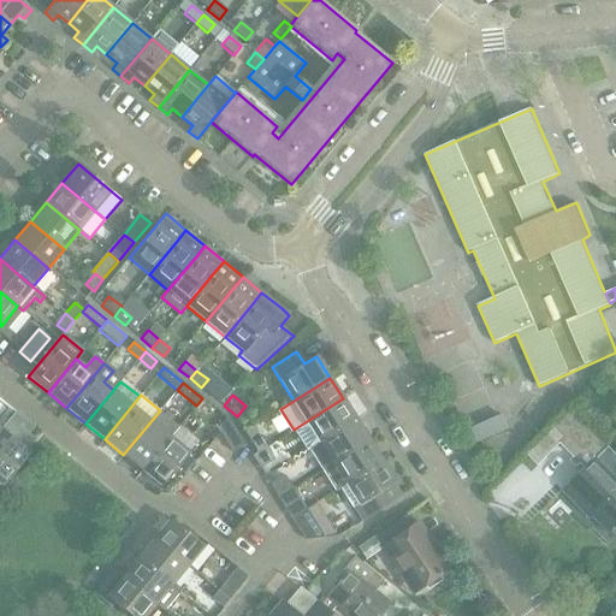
[(356,419),(343,398),(294,430),(307,450),(309,449),(356,419)]
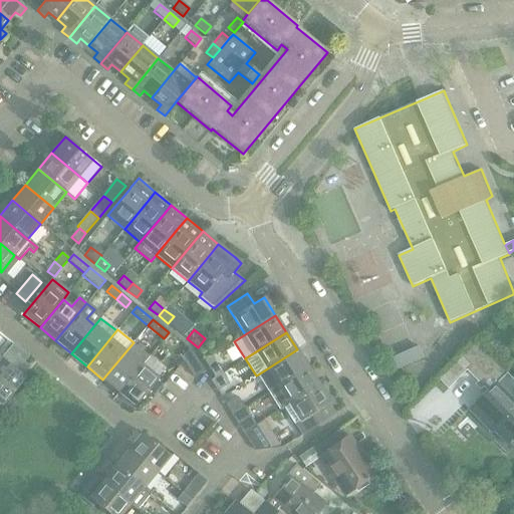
[(513,378),(476,341),(440,378),(449,388),(468,369),(490,392),(472,411),(486,424),(487,423),(509,444),(513,439),(513,378)]
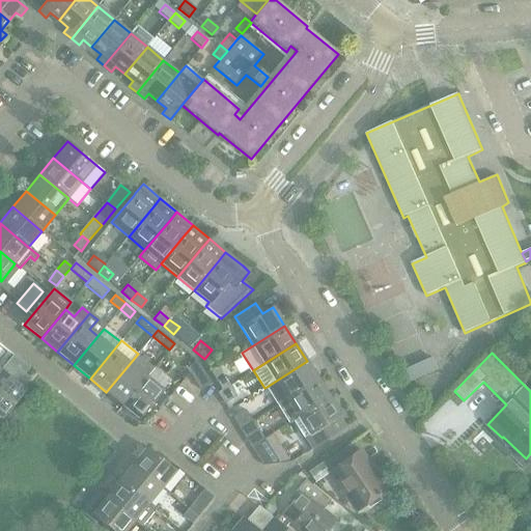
[(106,392),(122,406),(155,367),(138,354),(106,392)]
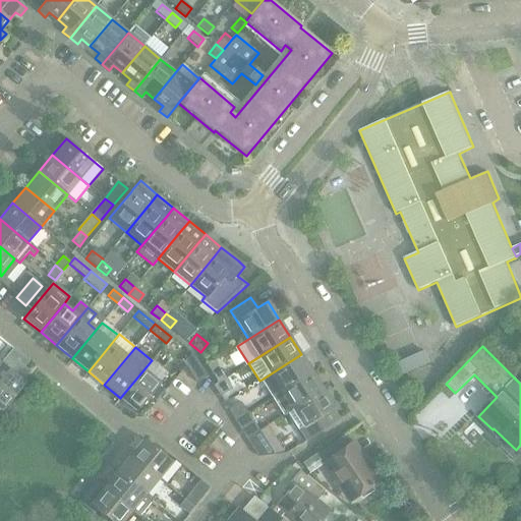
[(5,359),(12,365),(20,356),(13,350),(5,359)]
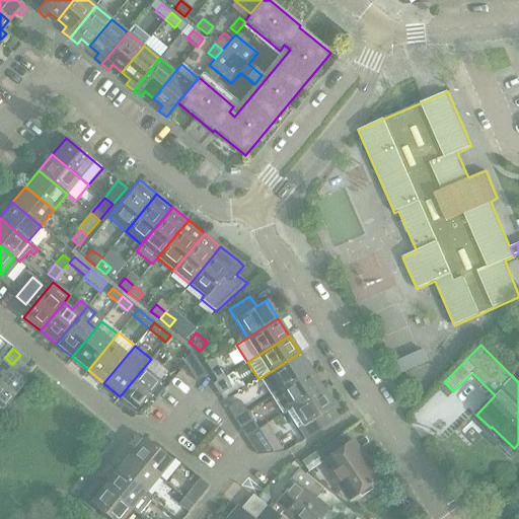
[(424,352),(394,365),(399,376),(429,363),(424,352)]
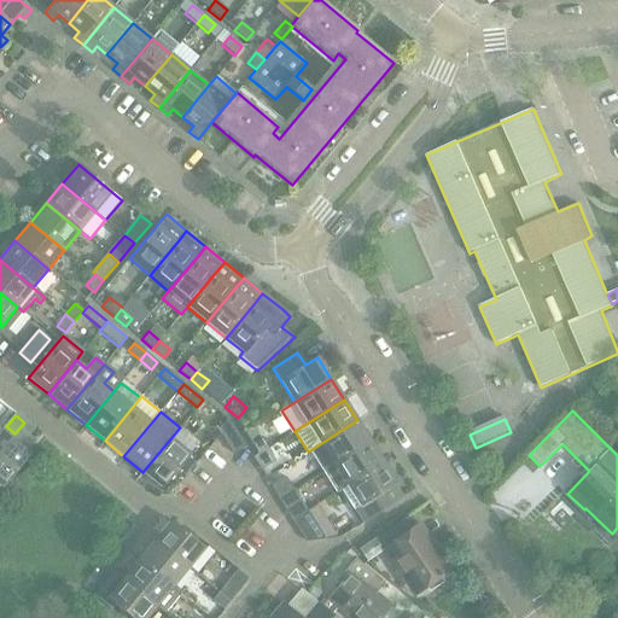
[(371,442),(357,420),(310,450),(324,471),(371,442)]
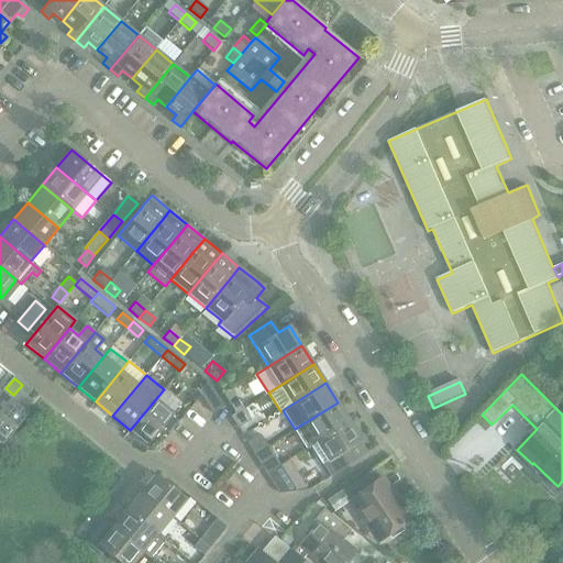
[(213,414),(224,407),(209,384),(198,390),(213,414)]
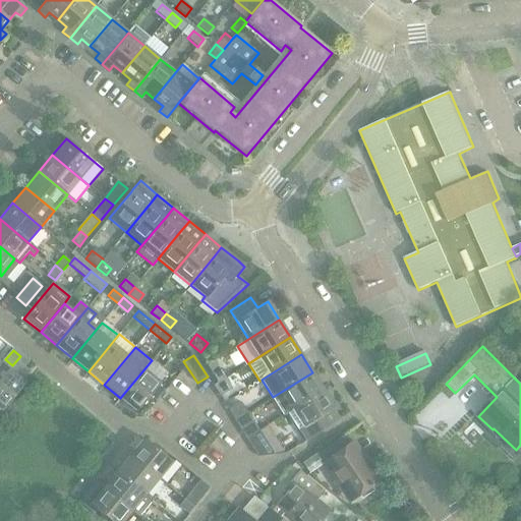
[(26,361),(20,356),(12,365),(18,370),(26,361)]
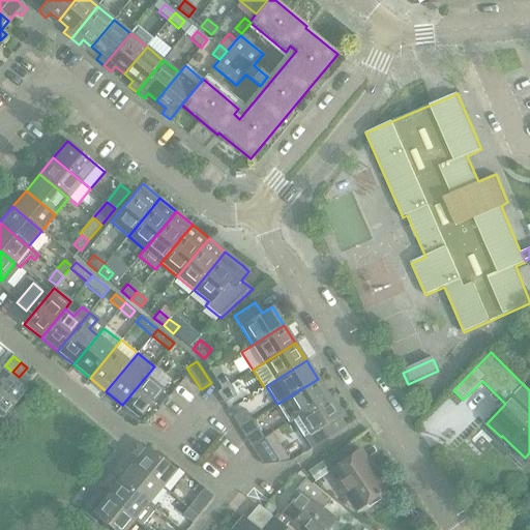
[(163,374),(154,366),(122,405),(140,419),(153,403),(163,391),(164,390),(155,383),(163,374)]
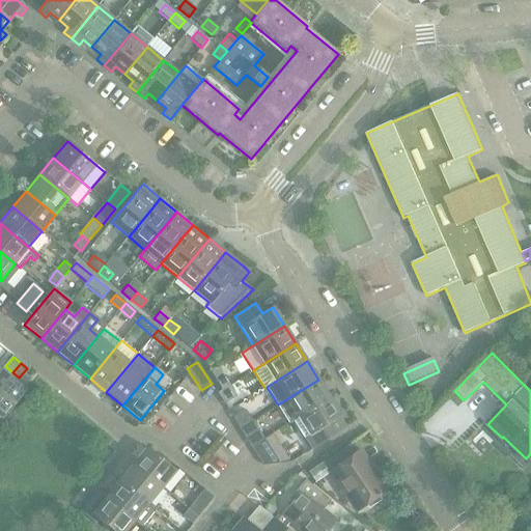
[(211,372),(222,390),(229,386),(219,367),(211,372)]
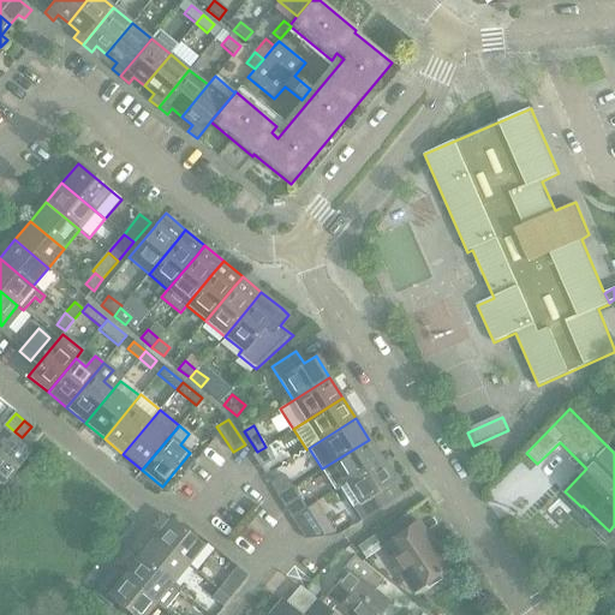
[(0,448),(11,436),(0,428),(0,448)]
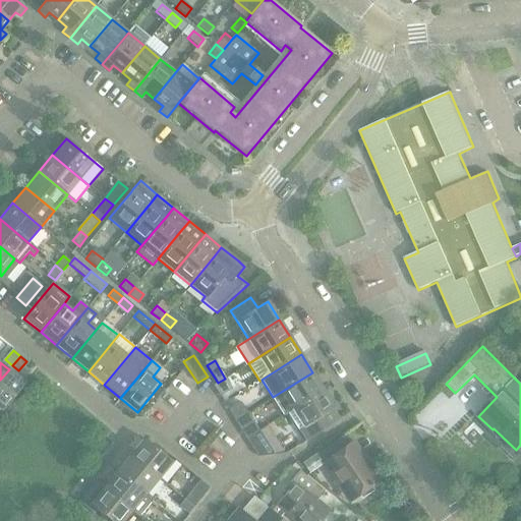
[(25,384),(9,369),(0,380),(0,410),(2,412),(25,384)]
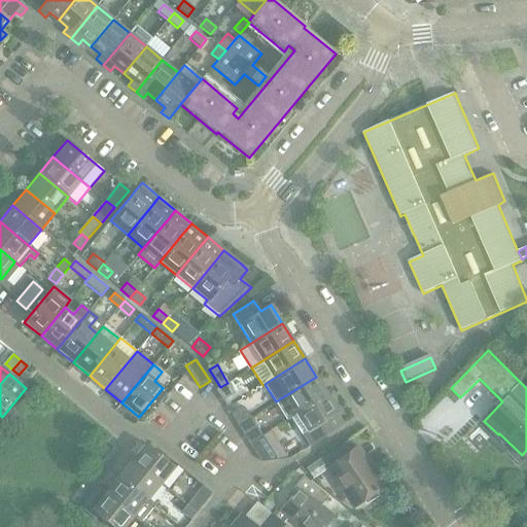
[(287,419),(291,417),(327,394),(316,377),(276,401),(287,419)]
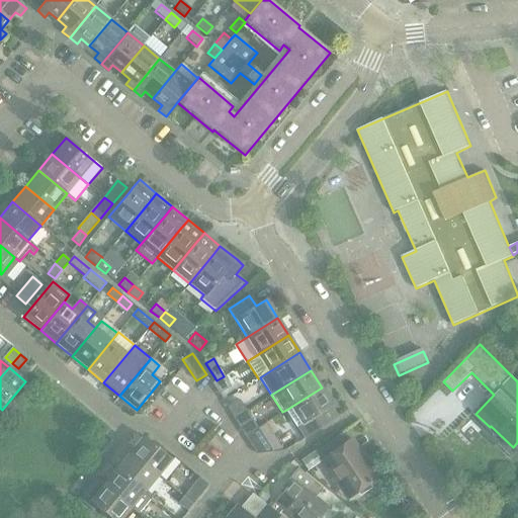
[(224,376),(217,380),(212,383),(219,395),(231,386),(224,376)]
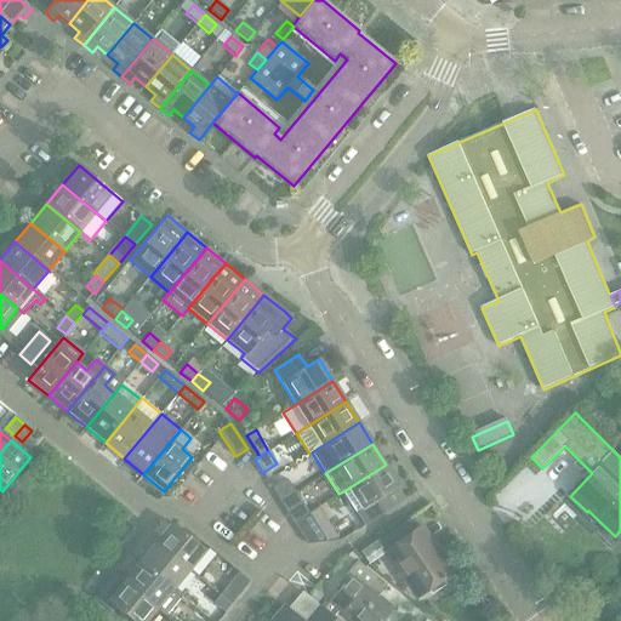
[(191,459),(180,472),(187,478),(197,465),(191,459)]
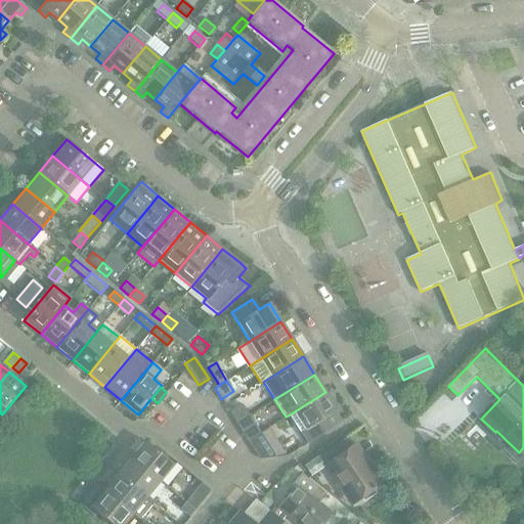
[(337,410),(325,392),(290,415),(308,443),(341,423),(335,412),(337,410)]
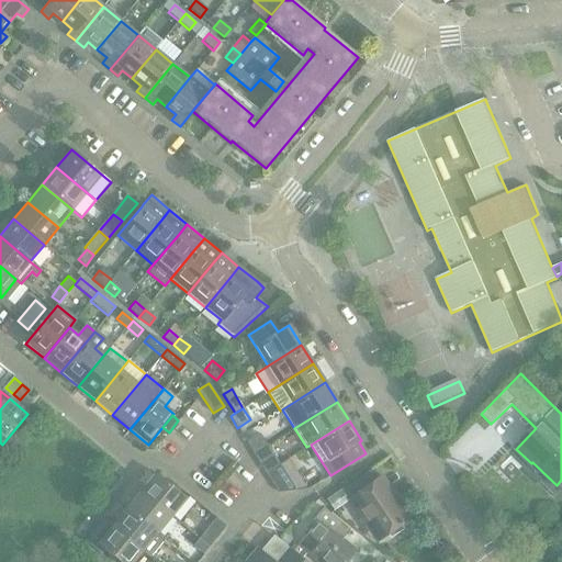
[(247,442),(254,454),(267,446),(260,435),(247,442)]
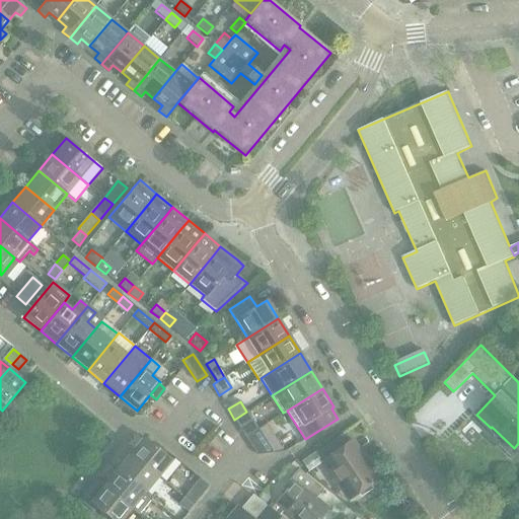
[(245,437),(257,429),(246,412),(234,420),(245,437)]
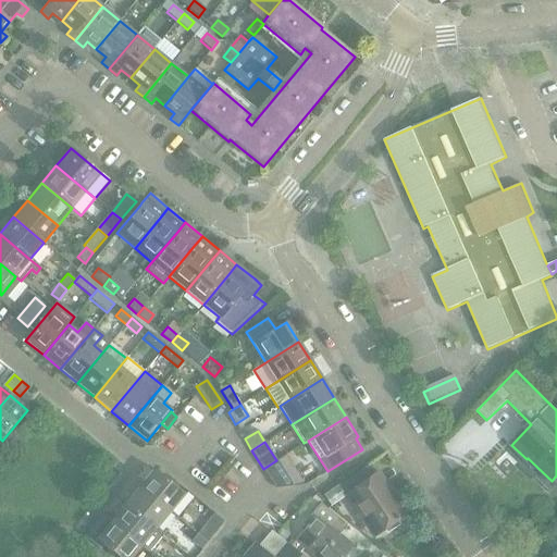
[(275,489),(293,486),(276,460),(263,469),(275,489)]
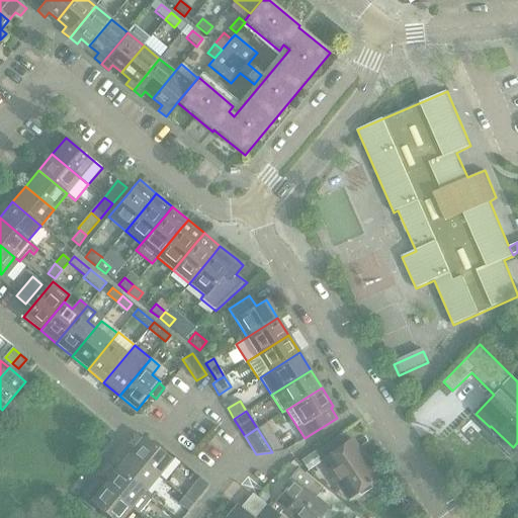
[(341,433),(315,451),(321,460),(322,462),(330,473),(333,471),(350,497),(378,478),(360,451),(357,453),(349,441),(347,442),(342,434),(341,433)]
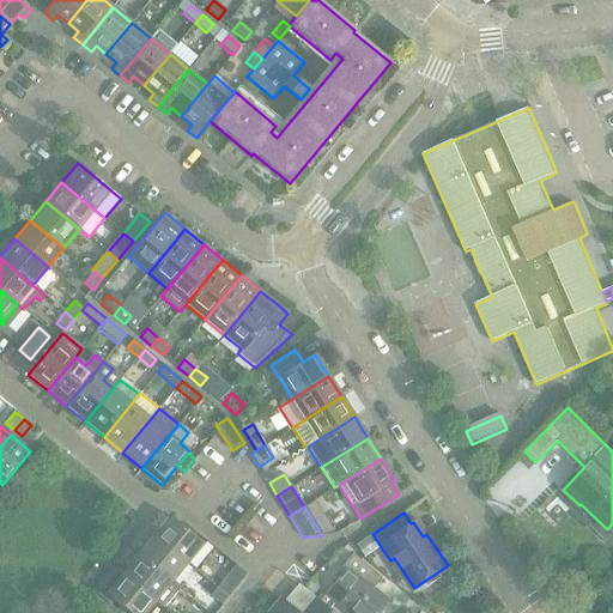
[(169,516),(153,536),(187,564),(194,570),(214,547),(205,540),(202,544),(169,516)]
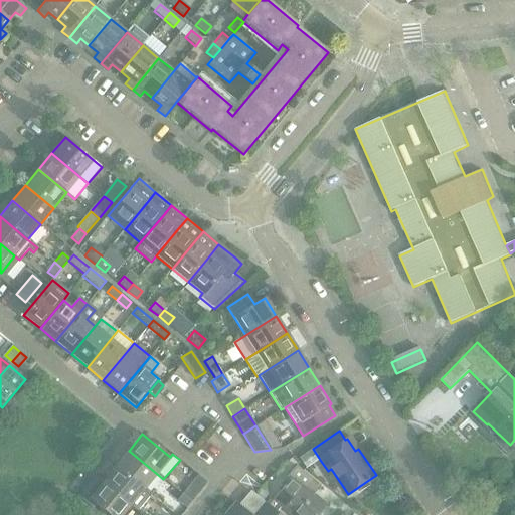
[(313,449),(298,458),(306,469),(320,460),(319,458),(313,449)]
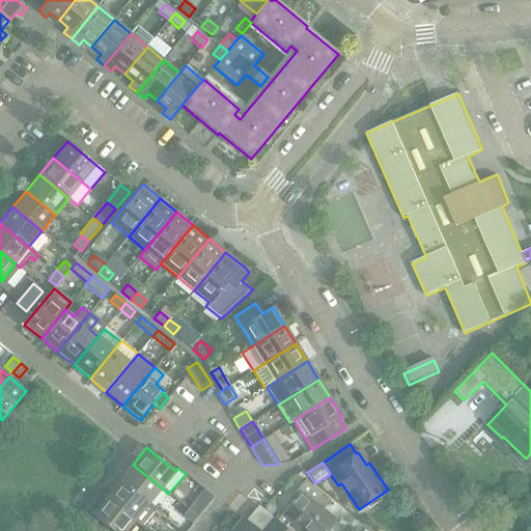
[(133,465),(119,481),(148,505),(162,488),(133,465)]
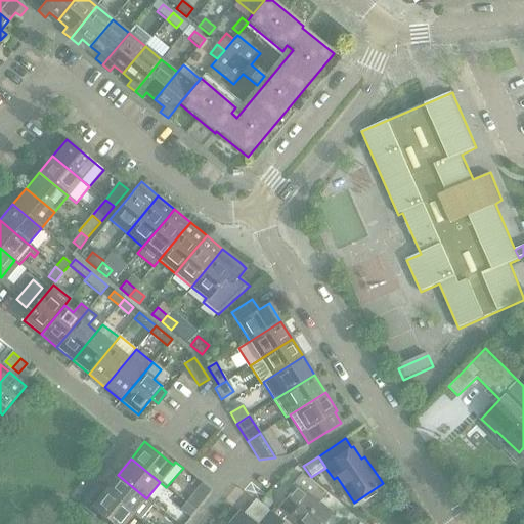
[(297,523),(322,523),(331,514),(318,504),(325,494),(301,474),(293,484),(296,487),(278,508),(297,523)]
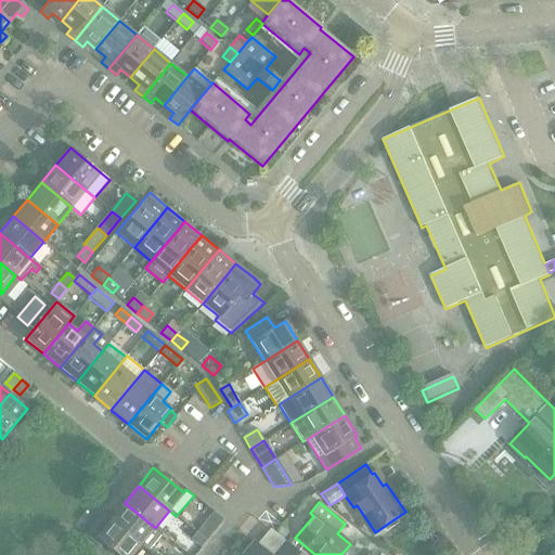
[(111,519),(141,545),(149,551),(163,533),(155,528),(125,503),(111,519)]
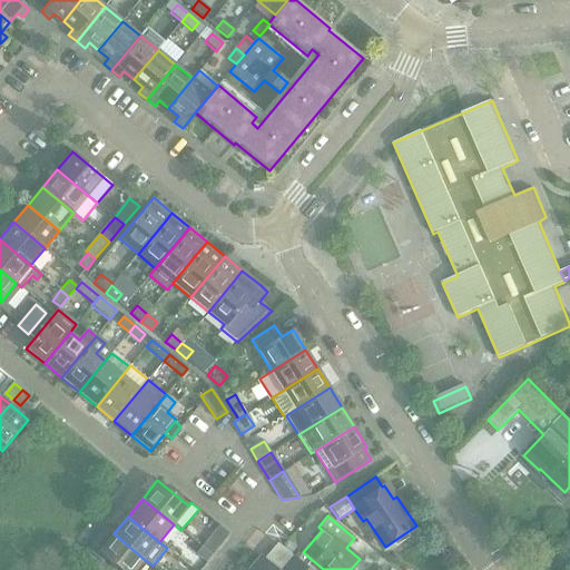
[(219,526),(202,547),(212,556),(229,533),(219,526)]
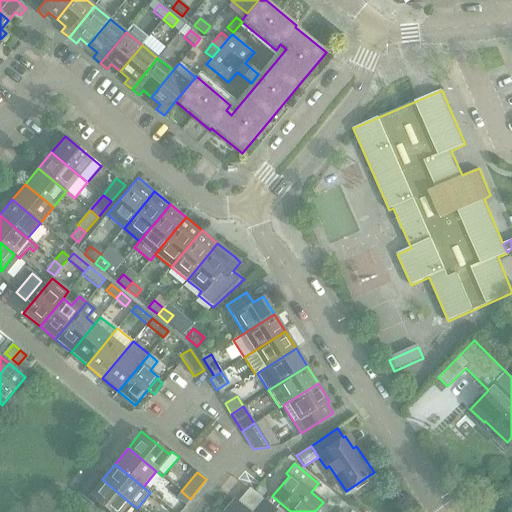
[(80,491),(78,493),(91,504),(94,501),(107,511),(122,511),(130,503),(102,479),(95,473),(94,473),(80,491)]
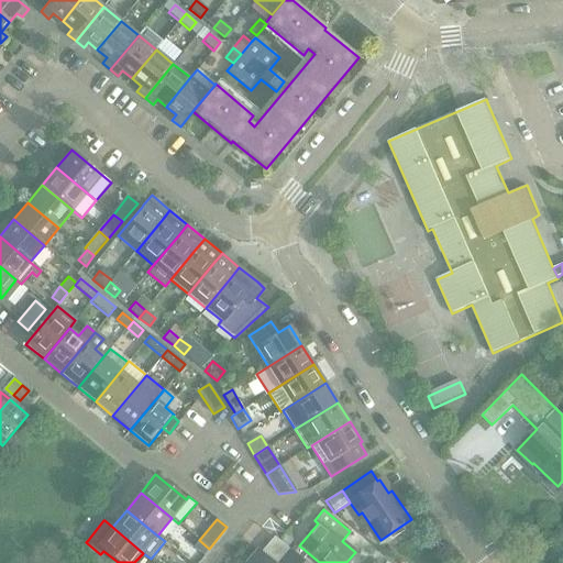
[(203,555),(209,549),(199,540),(194,548),(203,555)]
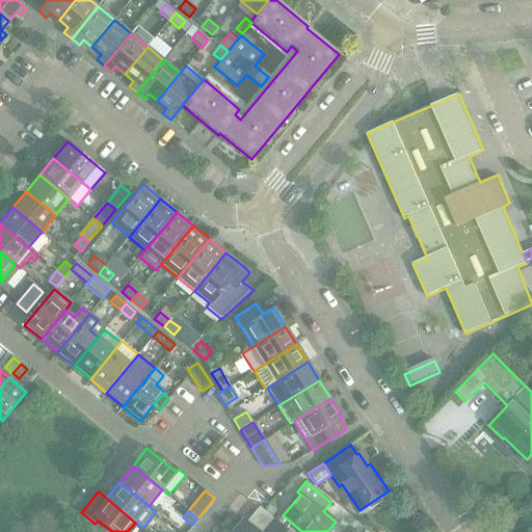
[(287,531),(285,530),(273,521),(263,531),(258,531),(246,522),(237,531),(287,531)]
